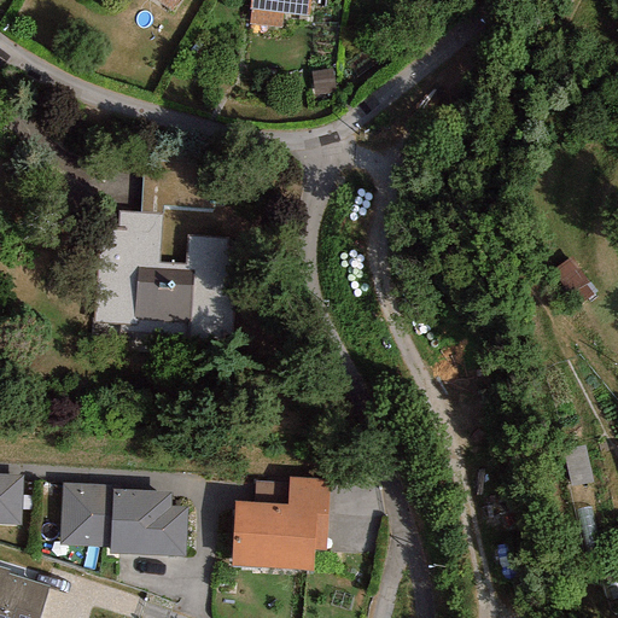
[(151,0),(172,12),(179,0),(151,0)]
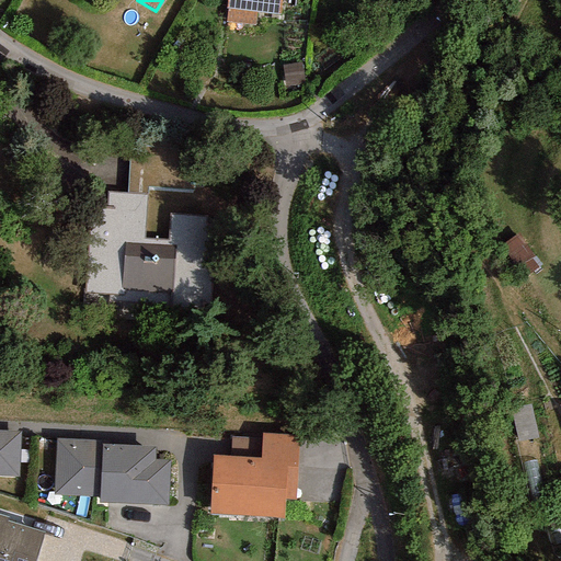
[(281,0),(226,0),(225,9),(228,9),(226,22),(254,25),(255,11),(279,14),(281,0)]
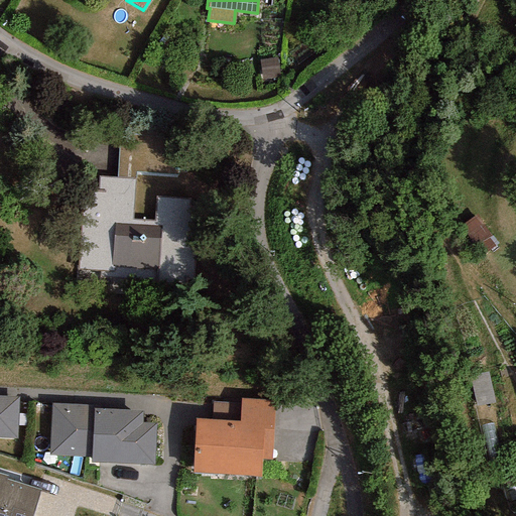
[(96,197),(80,196),(75,272),(198,280),(204,182),(185,181),(188,136),(121,132),(118,179),(98,177),(96,197)]
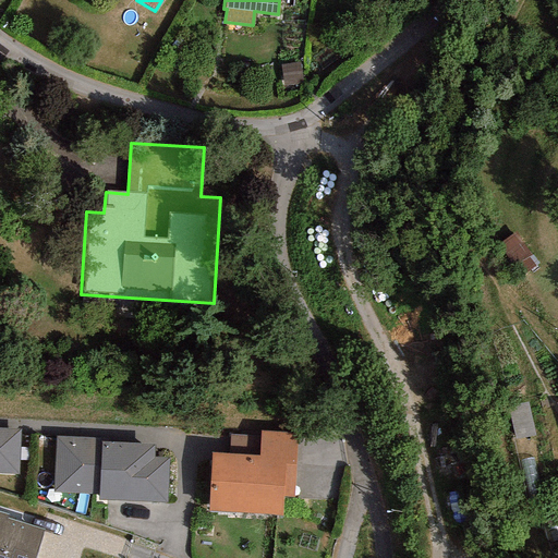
[(0,473),(19,474),(20,429),(0,428),(0,473)]
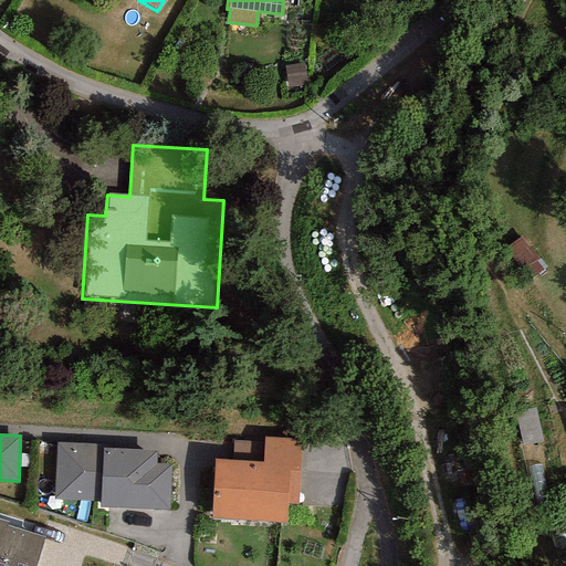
[(301,439),(264,437),(263,442),(262,462),(232,460),(215,459),(211,520),(285,523),(286,504),(297,504),(301,439)]
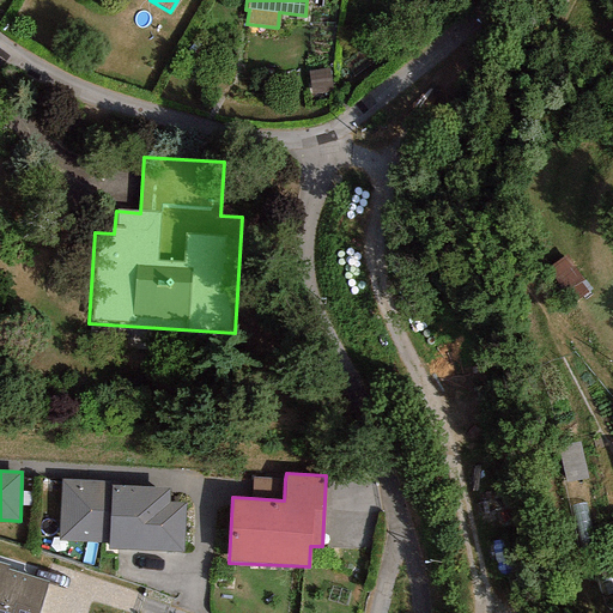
[(253,477),(252,498),(284,501),(285,479),(253,477)]
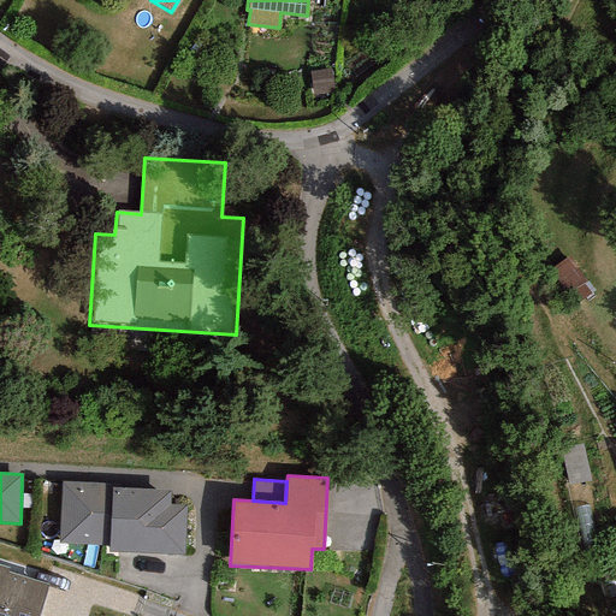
[(111,484),(60,483),(58,544),(107,545),(107,552),(184,555),(185,505),(170,505),(170,491),(111,489),(111,484)]
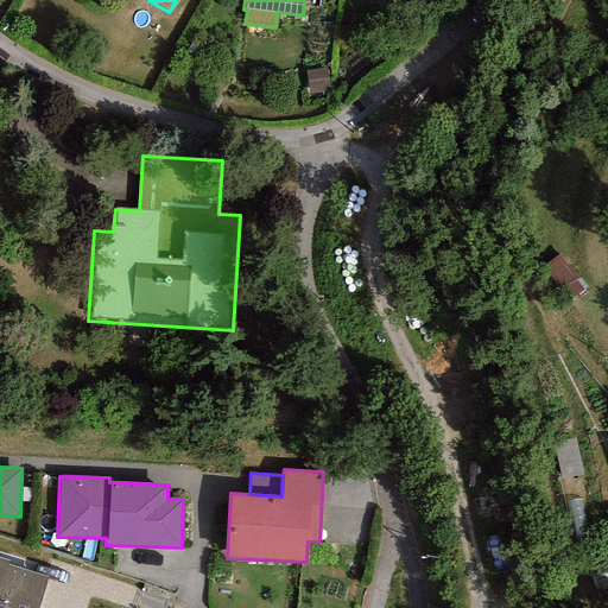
[(10,562),(0,558),(0,607),(37,607),(48,577),(8,565),(10,562)]
